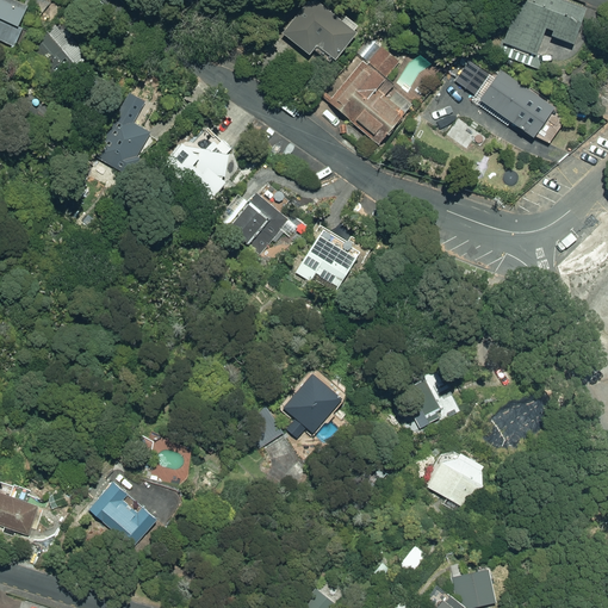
[(0,43),(16,51),(25,32),(22,31),(31,10),(11,0),(0,0),(0,43)]
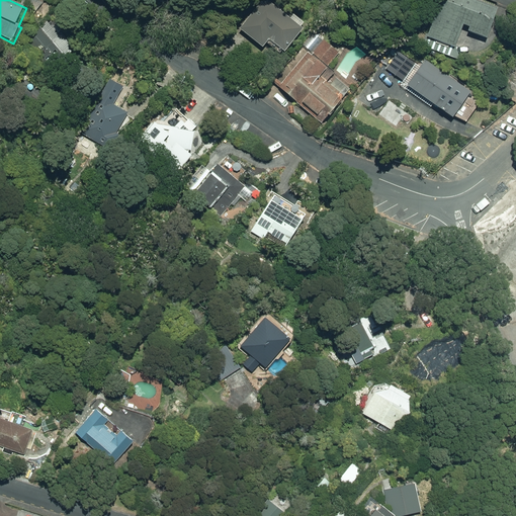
[(269,37),(285,50),(304,27),(269,0),(261,0),(240,27),(262,46),(269,37)]
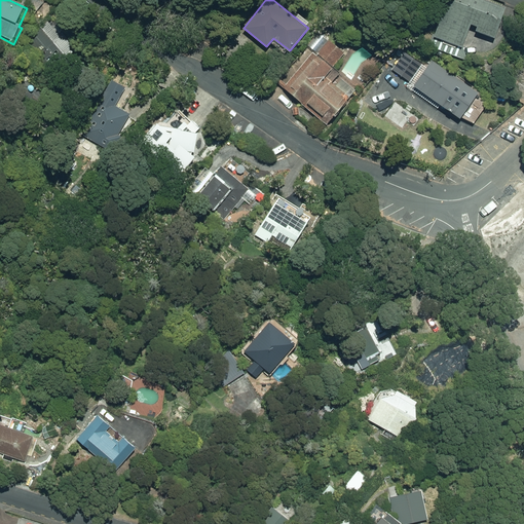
[(428,45),(466,62),(462,48),(461,47),(471,24),(477,26),(476,30),(494,37),(506,7),(486,0),(447,0),(434,36),(432,34),(428,45)]
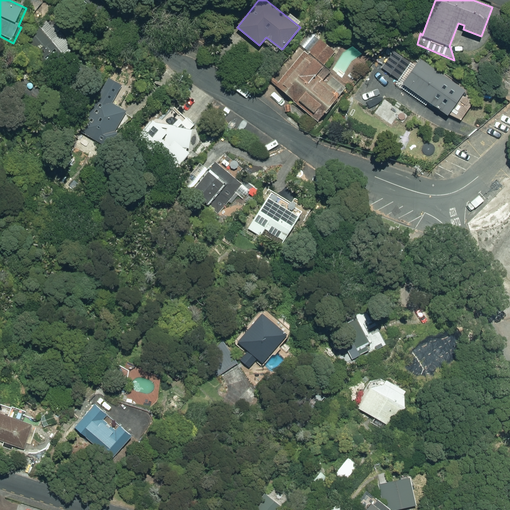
[(24,45),(50,75),(77,51),(63,35),(60,36),(49,24),(24,45)]
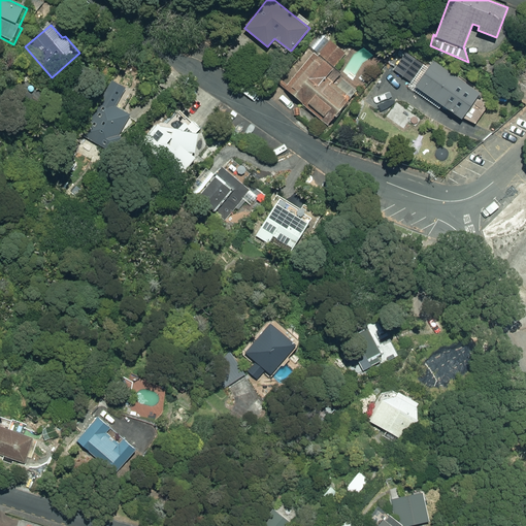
[(302,106),(327,127),(350,99),(332,84),(340,73),(333,68),(343,55),(325,39),(284,90),(303,105),(302,106)]
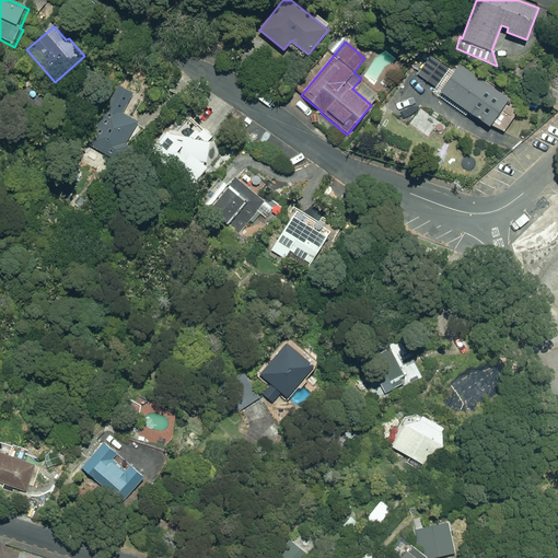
[(440,91),(488,125),(508,97),(458,64),(440,91)]
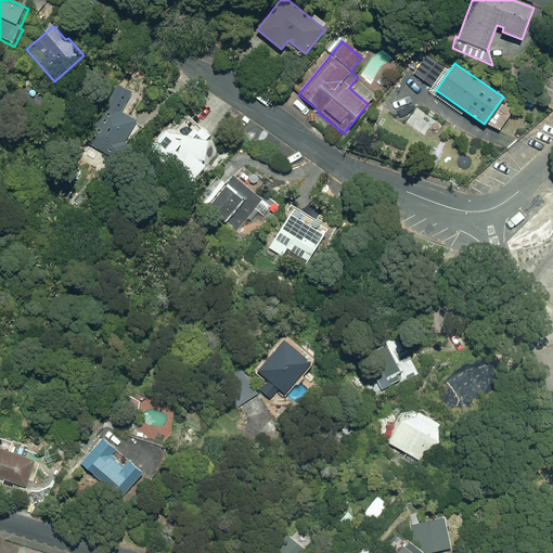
[(399,110),(420,119),(429,97),(410,88),(410,87),(401,84),(390,108),(398,112),(399,110)]
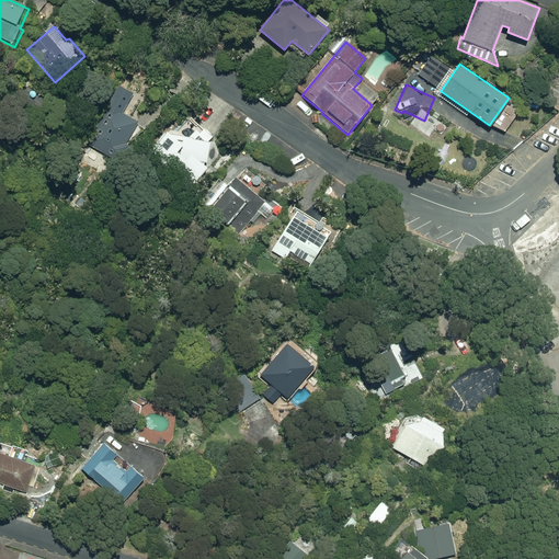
[(86,141),(120,161),(129,145),(125,143),(138,121),(123,112),(128,103),(113,94),(86,141)]
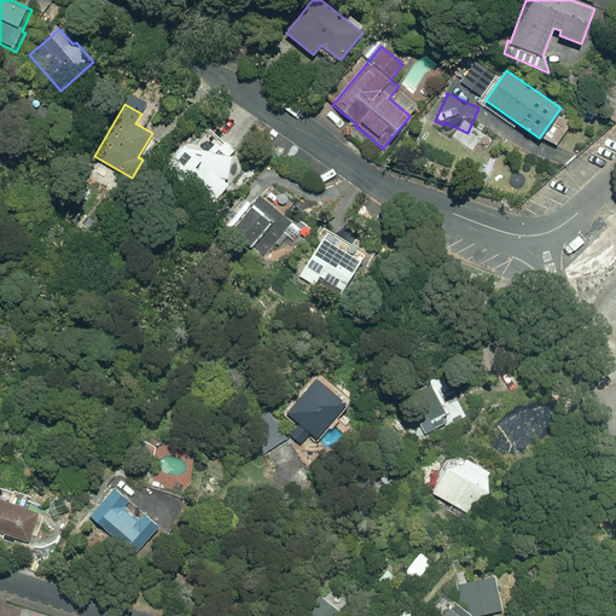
[(164,164),(211,203),(230,184),(227,181),(232,156),(191,147),(185,143),(164,164)]
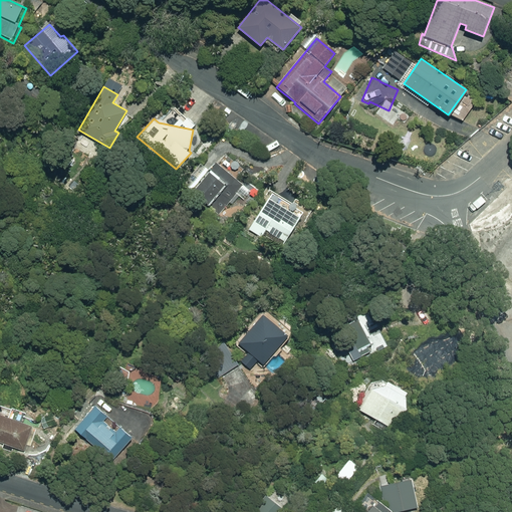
[(191,193),(218,216),(229,204),(231,206),(238,197),(242,201),(250,192),(215,163),(209,171),(200,164),(189,177),(198,184),(191,193)]
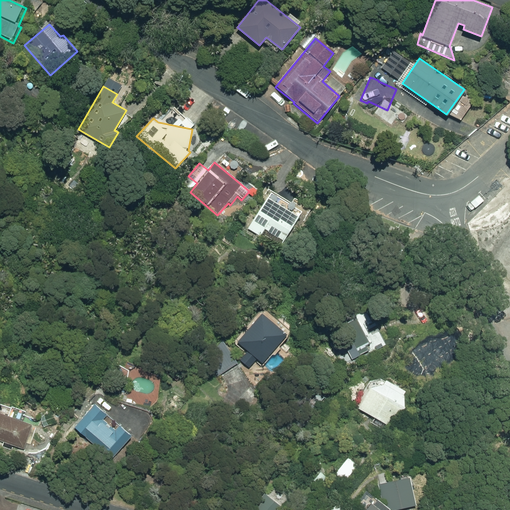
[(262,232),(282,244),(300,214),(268,195),(247,229),(258,237),(262,232)]
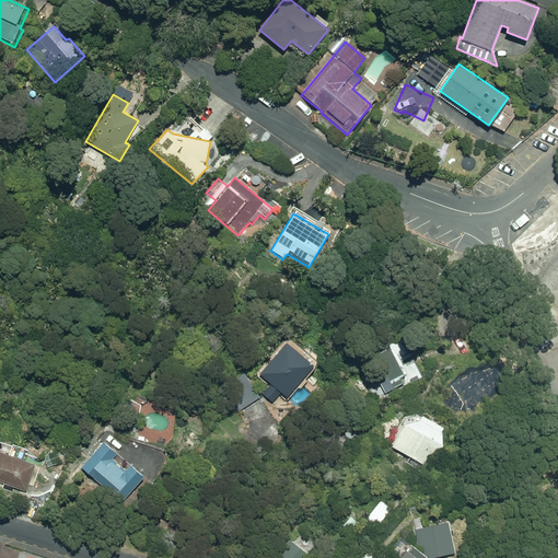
[(263,394),(272,403),(281,393),(287,397),(316,363),(288,340),(259,374),(270,384),(263,394)]
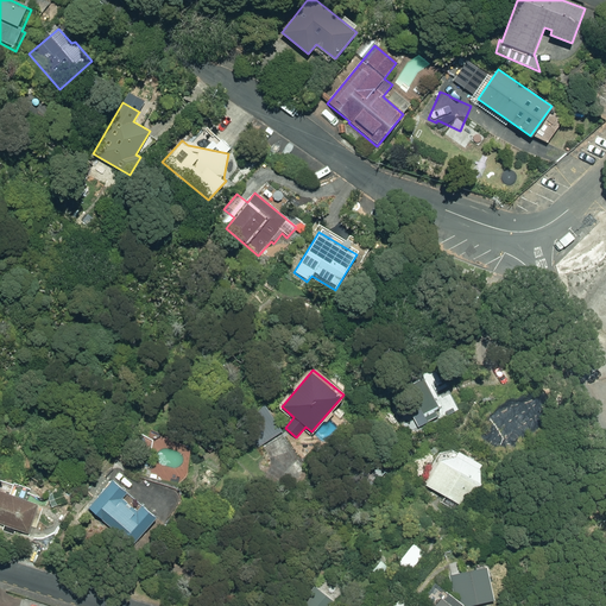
[(408,404),(417,427),(437,417),(435,411),(440,409),(425,377),(412,384),(420,399),(408,404)]
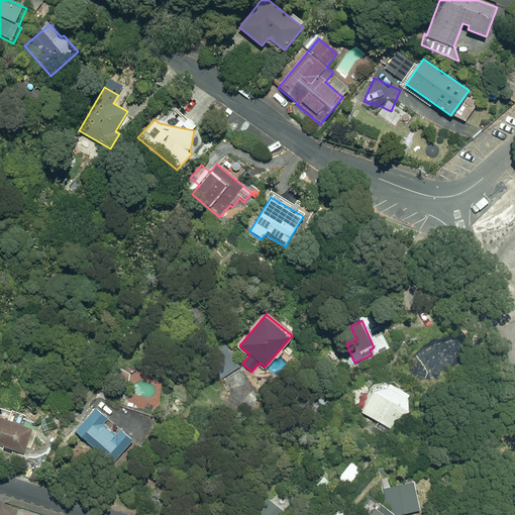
[(207,361),(220,381),(240,368),(227,347),(207,361)]
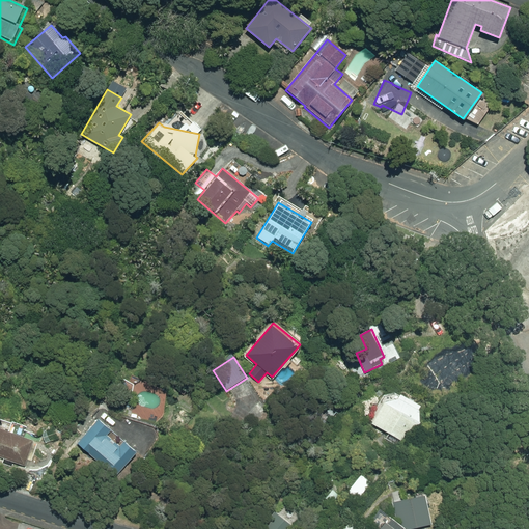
[(421,407),(401,395),(399,398),(387,401),(385,400),(371,424),(407,445),(420,422),(420,410),(419,410),(421,407)]
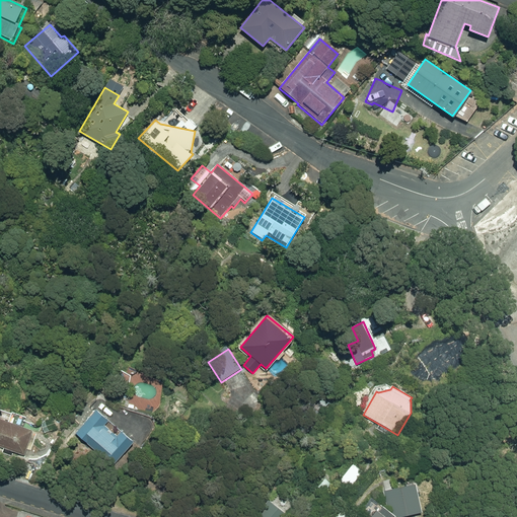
[(74,434),(113,466),(134,441),(122,432),(118,437),(103,425),(107,420),(95,410),(74,434)]
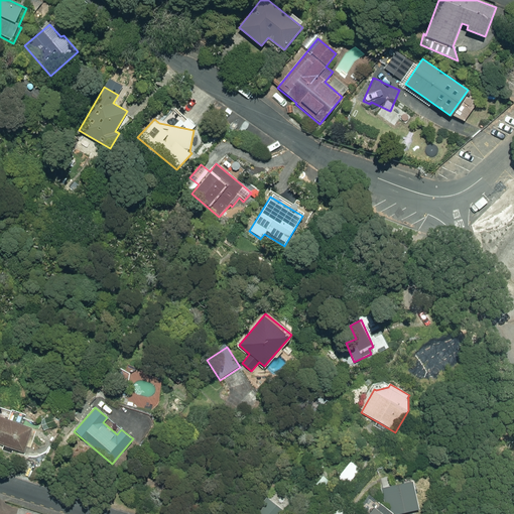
[(23,454),(32,427),(0,415),(0,445),(3,446),(1,453),(10,455),(12,451),(23,454)]
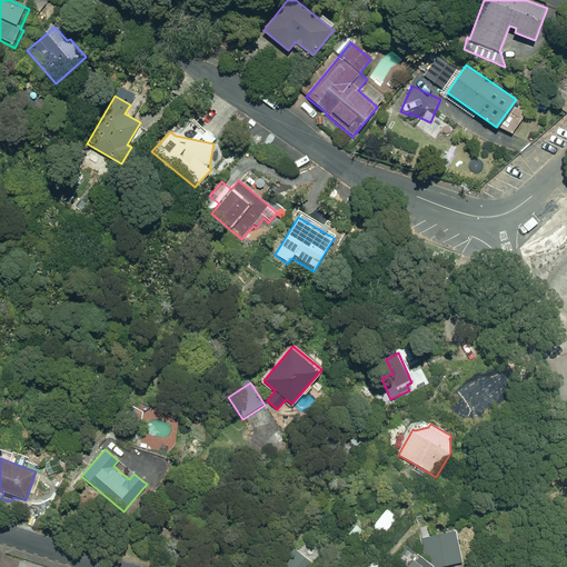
[(447,566),(463,563),(456,530),(446,533),(446,534),(425,538),(426,545),(423,545),(425,558),(420,556),(415,561),(413,560),(407,566),(447,566)]
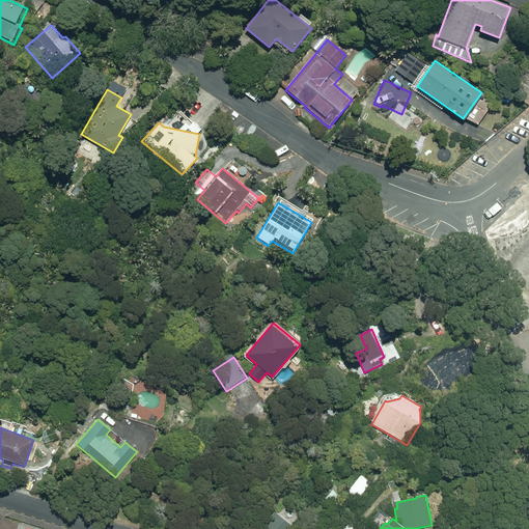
[(295,528),(276,512),(263,528),(295,528)]
